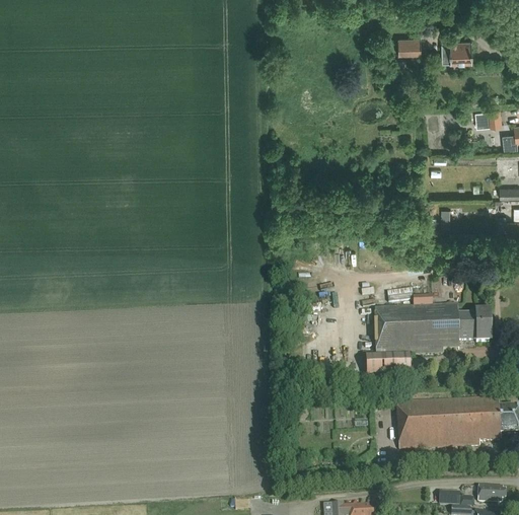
[(397,52),(419,51),(419,34),(397,34),(397,52)]
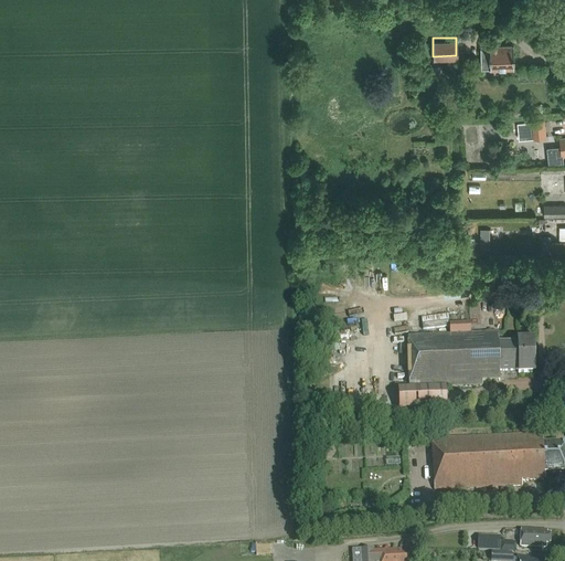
[(481,64),(513,63),(513,41),(490,41),(490,43),(480,43),(481,64)]
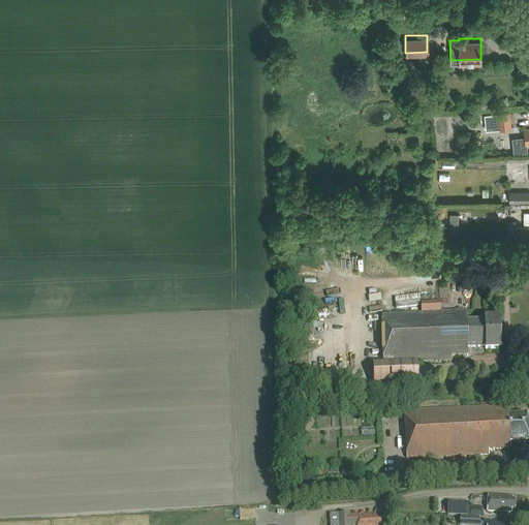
[(496,110),(498,126),(511,125),(509,109),(496,110)]
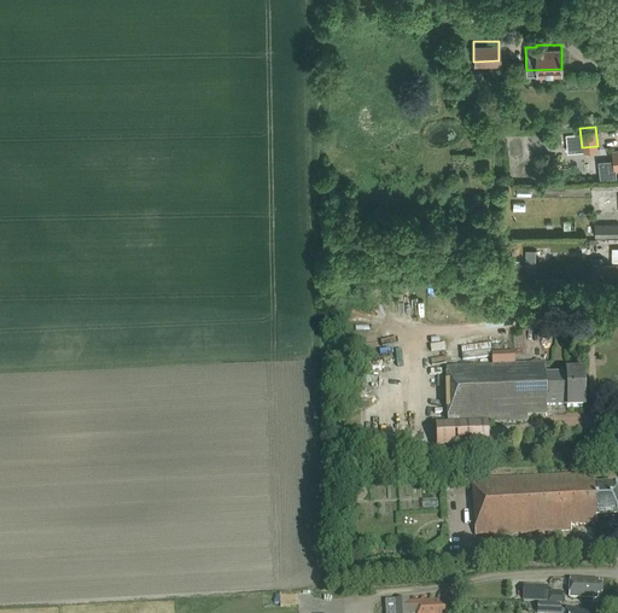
[(612,156),(598,157),(600,175),(616,174),(616,165),(617,164),(617,146),(614,147),(612,147),(612,156)]
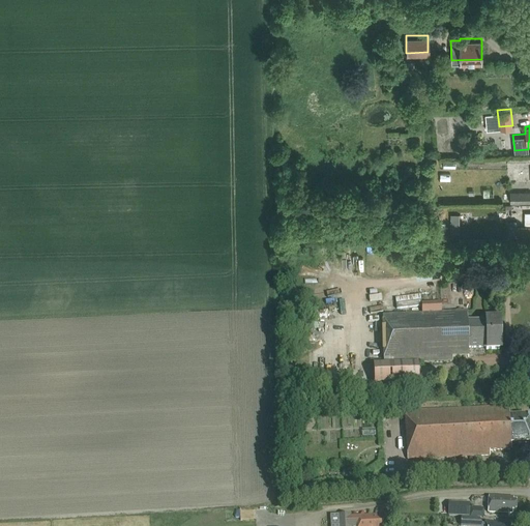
[(510,200),(529,199),(529,187),(510,188),(510,200)]
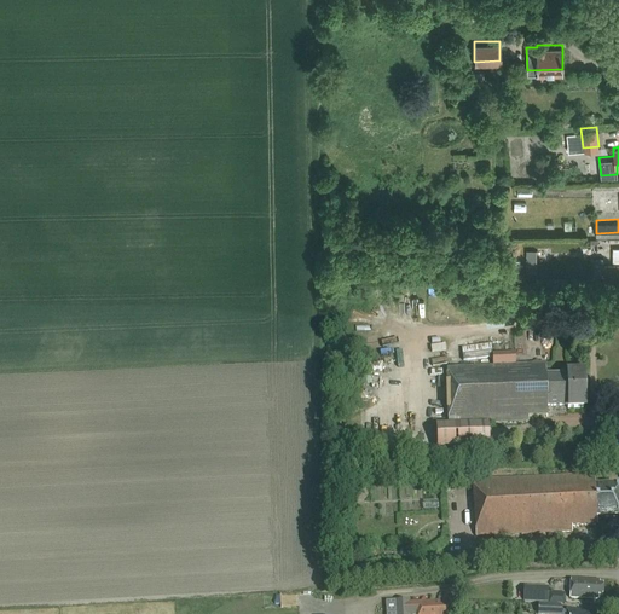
[(537,255),(526,255),(526,268),(537,268),(537,255)]
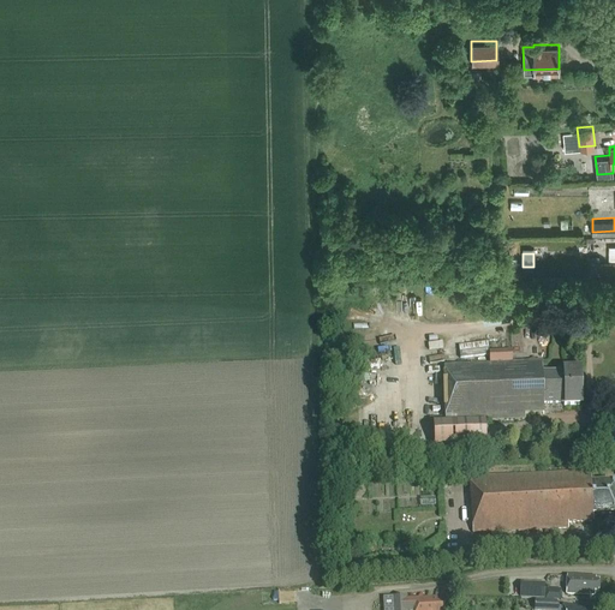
[(593,273),(614,271),(614,259),(602,261),(602,256),(593,256),(593,273)]
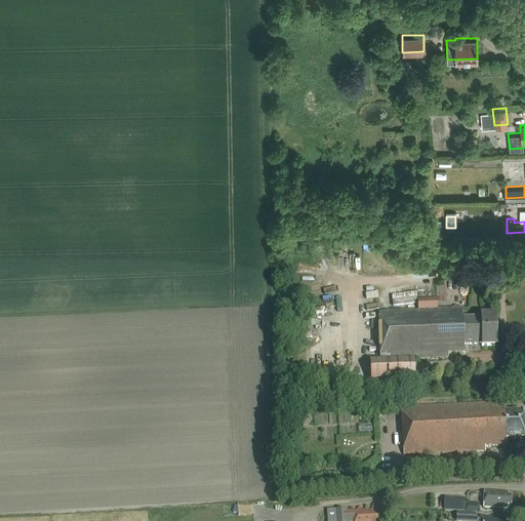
[(481,344),(494,344),(493,315),(481,315),(481,317),(463,318),(462,306),(437,307),(437,296),(417,296),(418,307),(378,309),(380,357),(370,357),(370,378),(415,376),(414,357),(448,355),(448,351),(465,351),(465,342),(481,342),(481,344)]
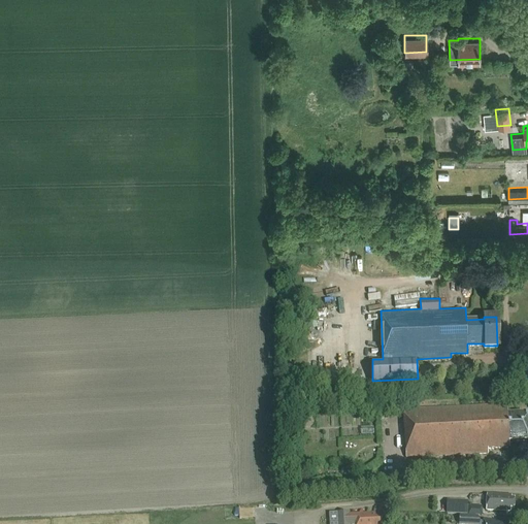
[(316,314),(306,316),(307,325),(317,323),(316,314)]
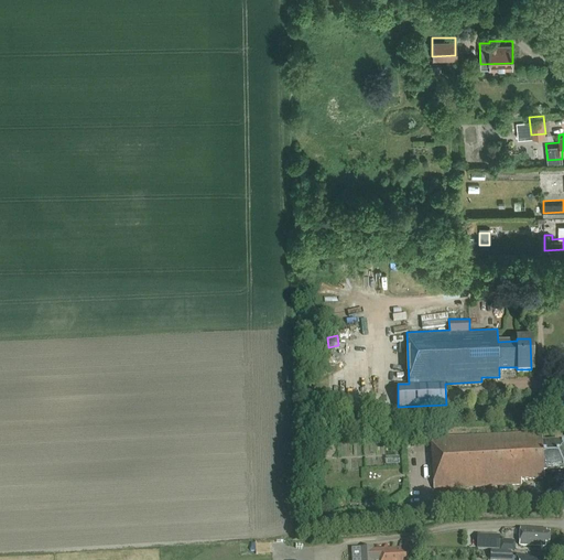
[(544,469),(563,469),(562,440),(542,441),(542,430),(431,434),(433,485),(521,482),(521,476),(544,475),(544,469)]
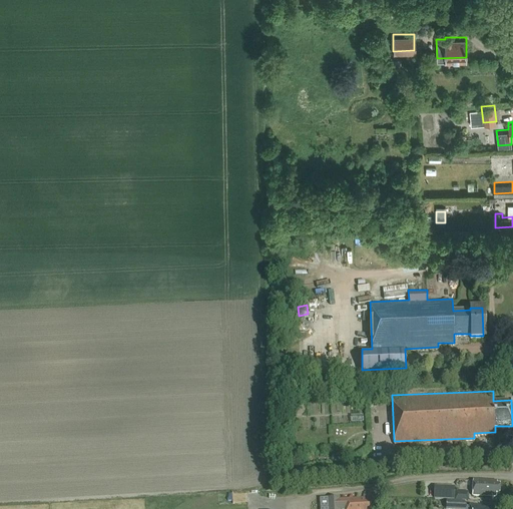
[(287,401),(285,408),(295,412),(298,405),(287,401)]
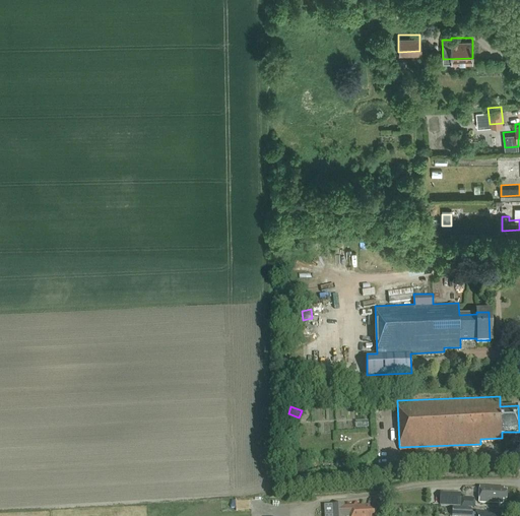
[(506,497),(507,489),(504,489),(504,486),(479,485),(479,500),(503,500),(503,497),(506,497)]
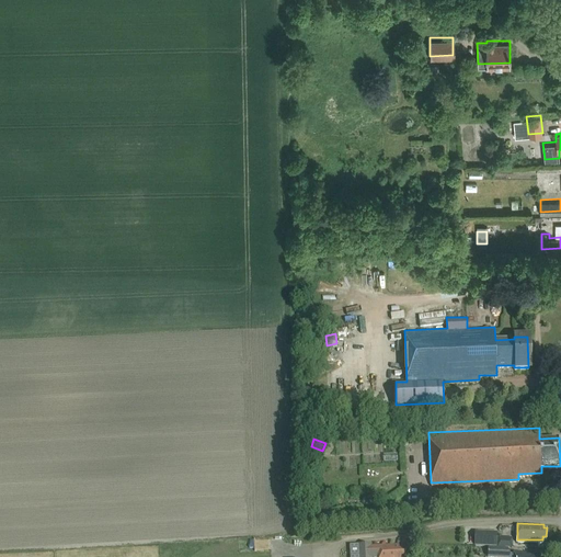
[(497,543),(497,529),(476,527),(476,543),(497,543)]
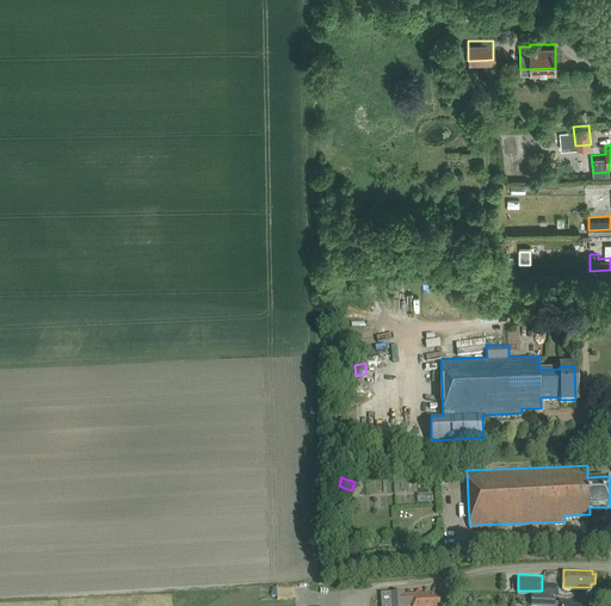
[(403,589),(381,591),(381,605),(403,605),(413,604),(412,605),(444,605),(444,593),(440,594),(440,589),(403,592),(403,589)]
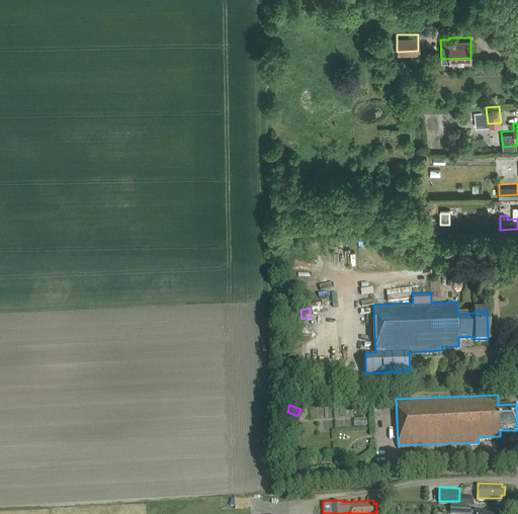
[(470,513),(470,508),(468,503),(450,502),(450,512),(470,513)]
